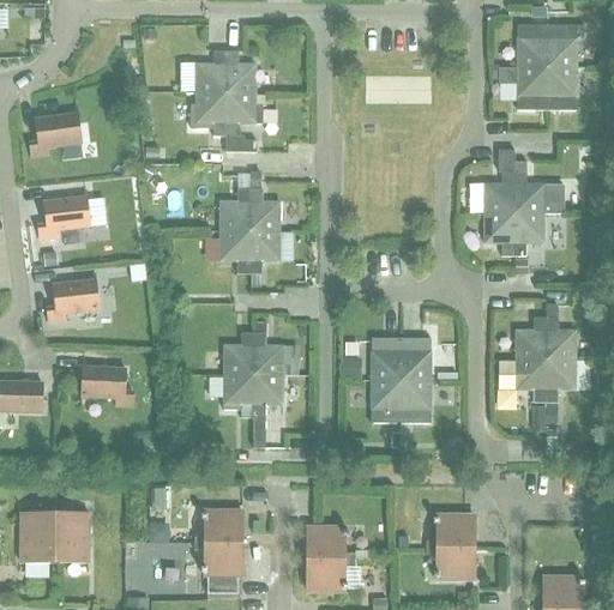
[(546,5),(531,6),(531,16),(547,16),(546,5)]
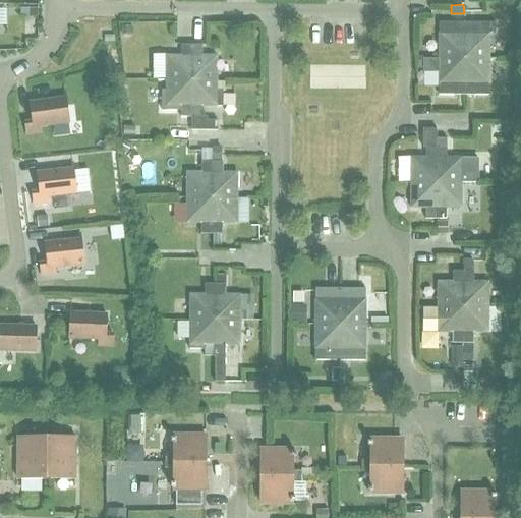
[(19,5),(19,14),(37,15),(37,6),(19,5)]
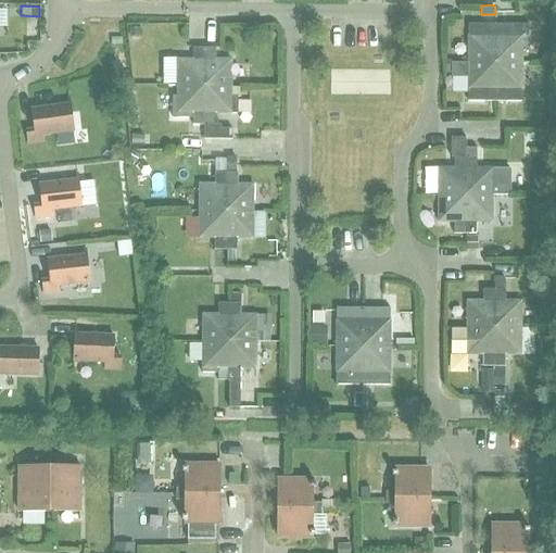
[(468,22),(467,60),(494,60),(494,22),(468,22)]
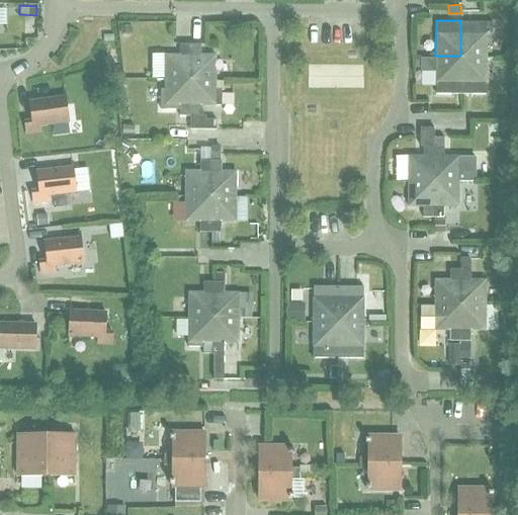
[(486,20),(460,20),(460,56),(486,57),(486,31),(492,32),(492,20),(486,20)]
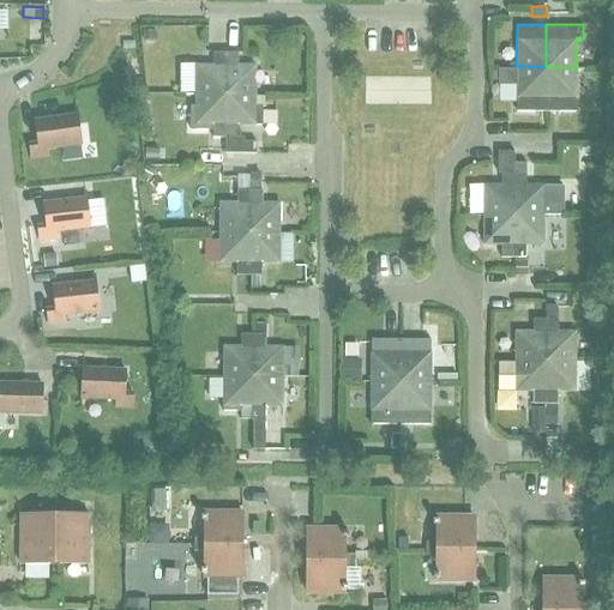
[(155,28),(145,28),(145,37),(155,37),(155,28)]
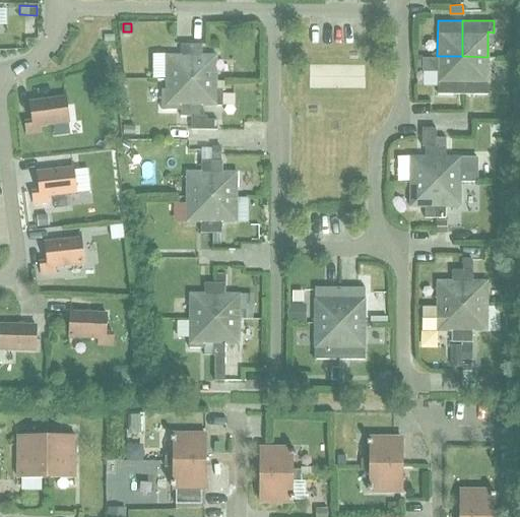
[(251,25),(246,30),(253,38),(258,33),(251,25)]
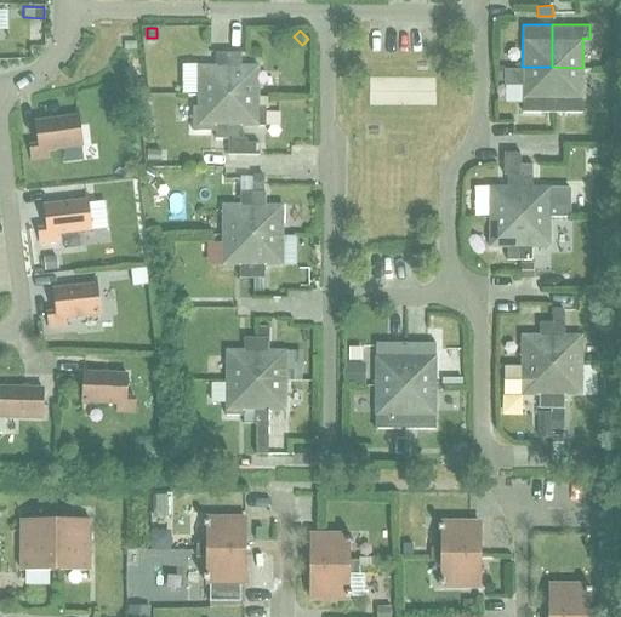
[(198,63),(198,93),(228,93),(228,50),(215,50),(215,63),(198,63)]
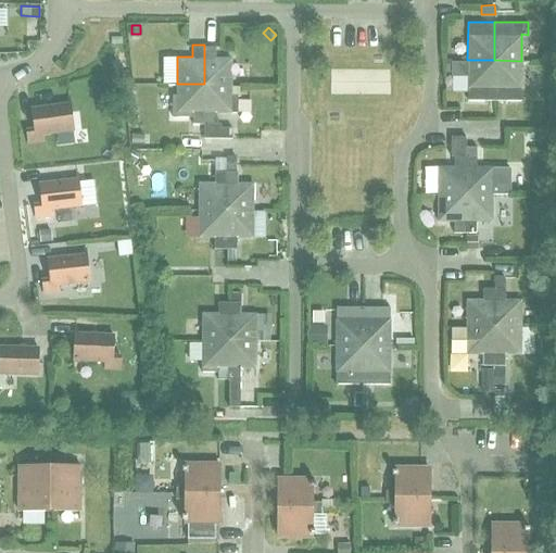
[(204,45),(204,84),(230,84),(230,57),(215,57),(215,46),(204,45)]
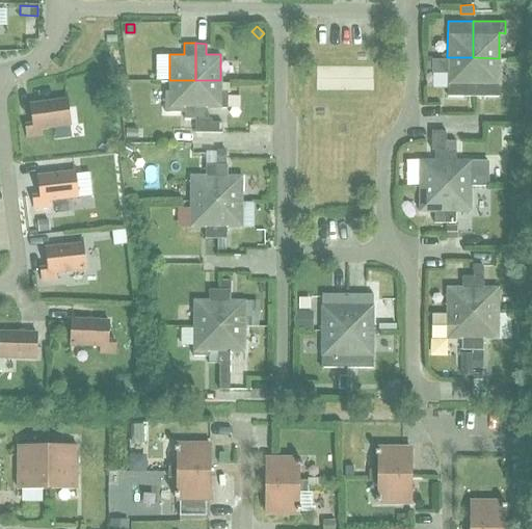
[(473,57),(447,57),(431,57),(431,71),(447,72),(447,95),(473,95),(473,57)]
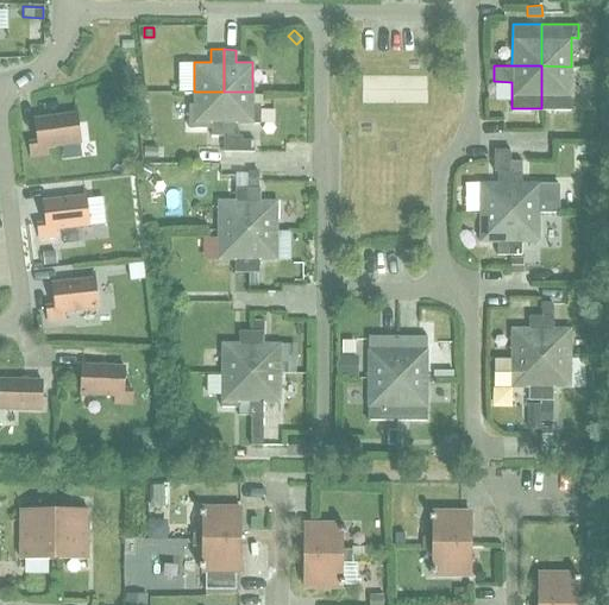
[(541,65),(541,108),(571,108),(571,67),(541,65)]
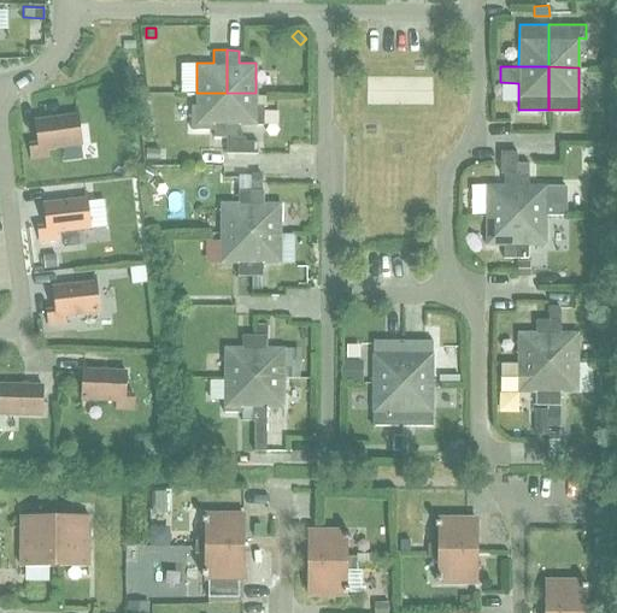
[(227,93),(197,93),(197,123),(213,123),(213,135),(225,135),(227,93)]
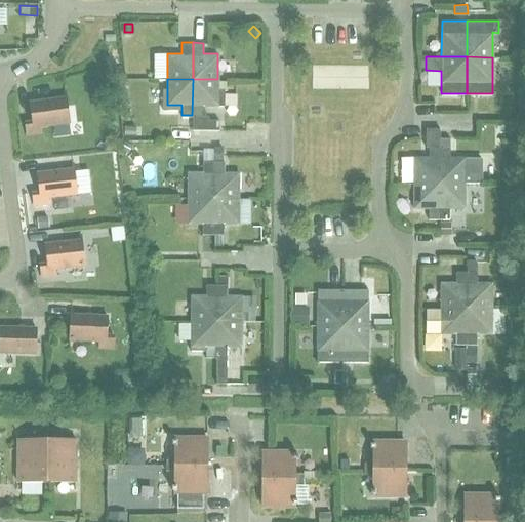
[(217,79),(193,79),(192,115),(192,129),(218,129),(218,119),(209,119),(209,115),(204,115),(204,105),(223,105),(223,89),(217,89),(217,79)]
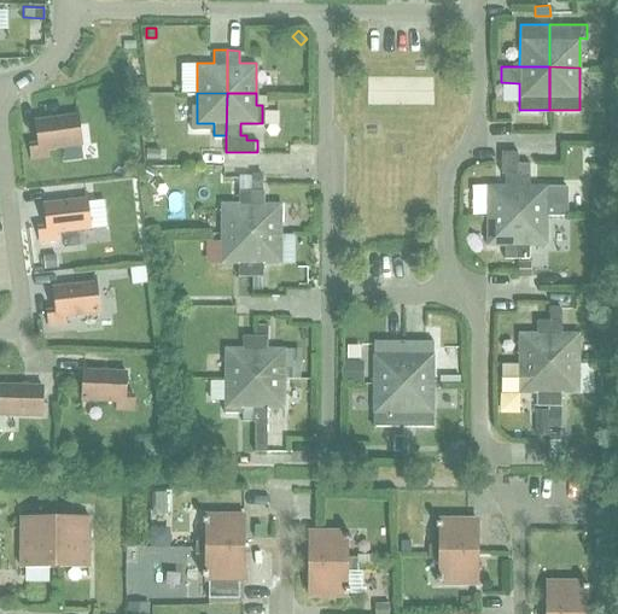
[(47,147),(76,144),(81,142),(77,112),(35,118),(38,141),(29,142),(31,157),(47,155),(47,147)]
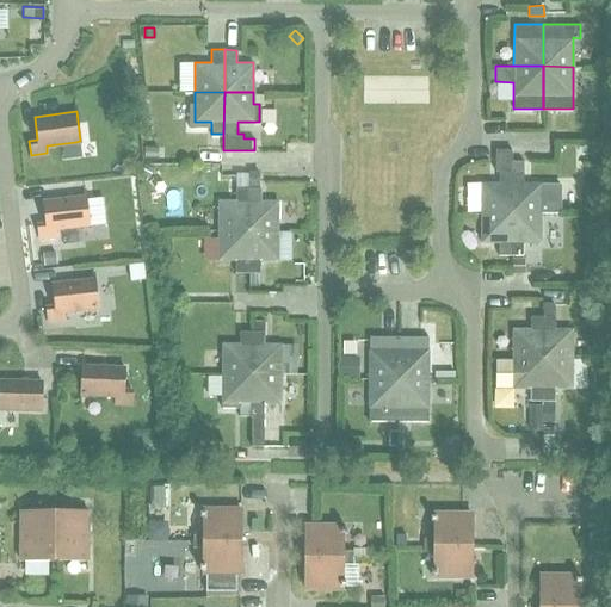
[(156,144),(144,144),(144,156),(156,156),(156,144)]
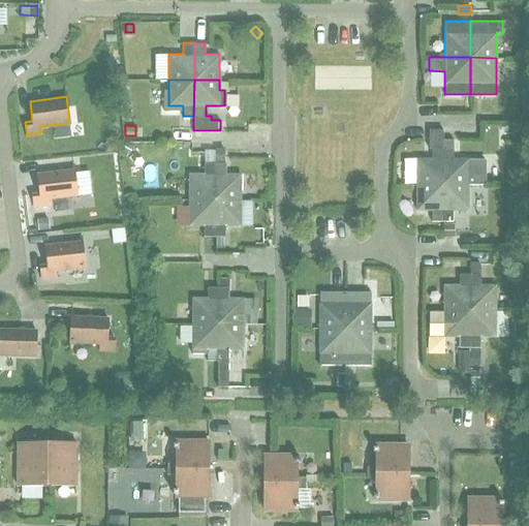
[(442,147),(442,138),(442,128),(429,128),(428,147),(431,147),(431,157),(416,157),(416,183),(442,183),(442,147)]
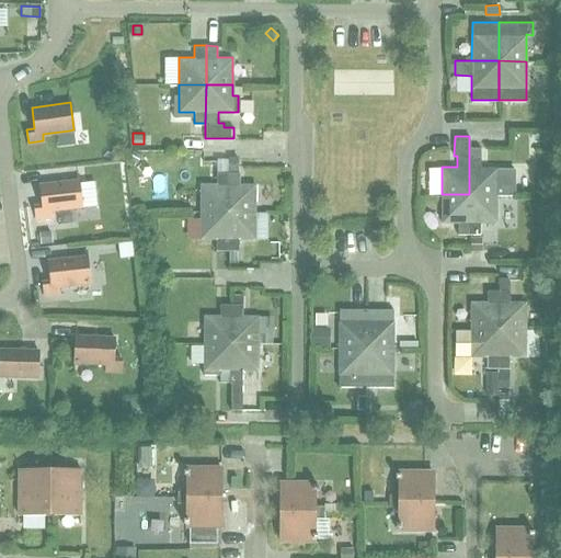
[(514,194),(514,168),(480,167),(480,147),(469,147),(469,156),(469,194),(495,194),(514,194)]
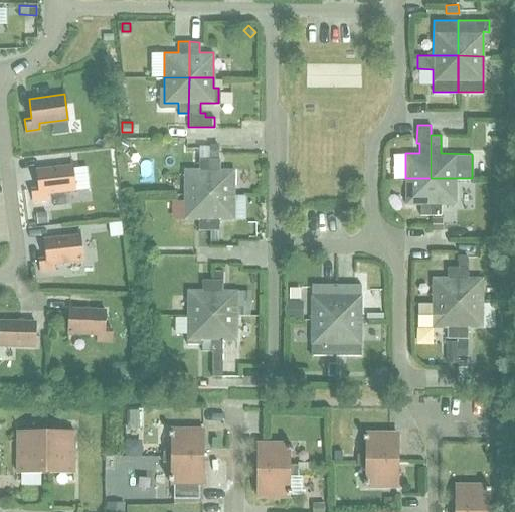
[(122,138),(118,145),(125,149),(130,142),(122,138)]
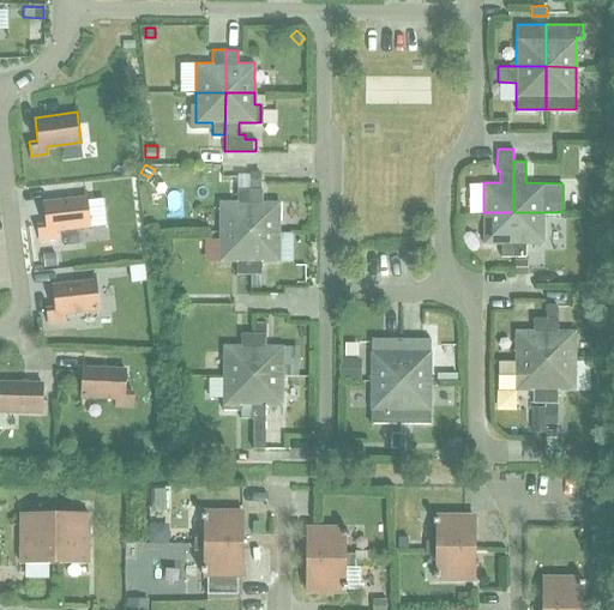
[(260,170),(250,170),(250,186),(260,187),(260,170)]
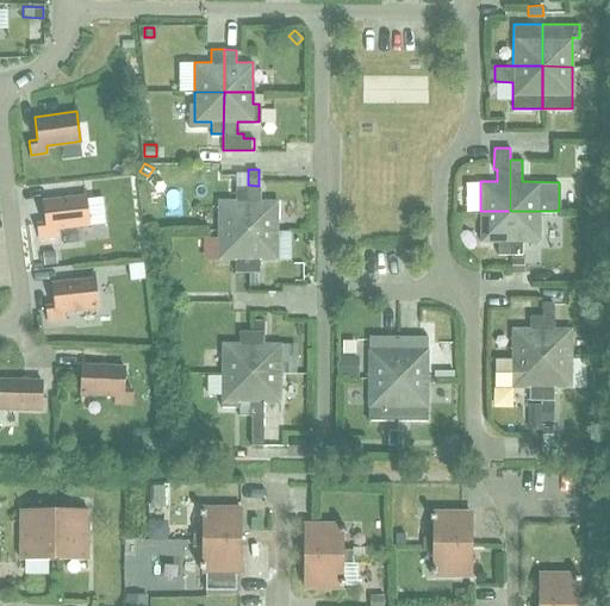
[(247,229),(248,186),(235,186),(235,199),(218,199),(218,229),(247,229)]
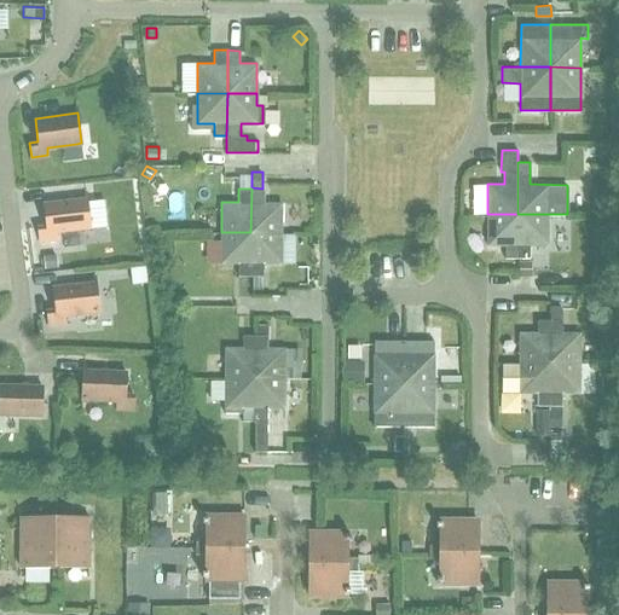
[(264,189),(252,189),(250,232),(281,232),(281,202),(264,202),(264,189)]
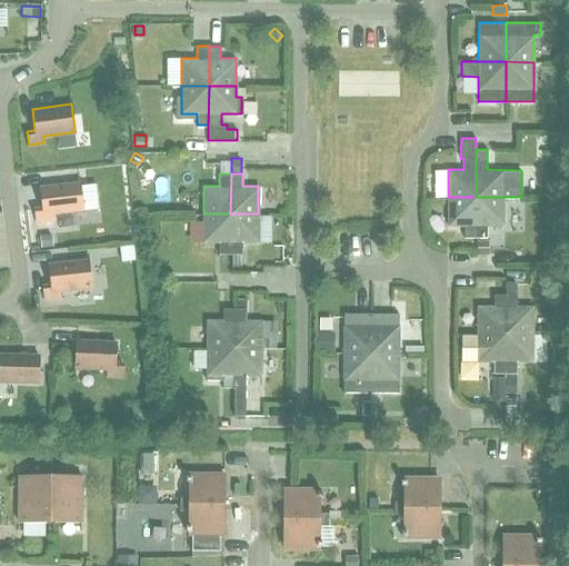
[(51,212),(70,210),(82,209),(79,181),(40,186),(42,206),(35,207),(37,220),(51,219),(51,212)]
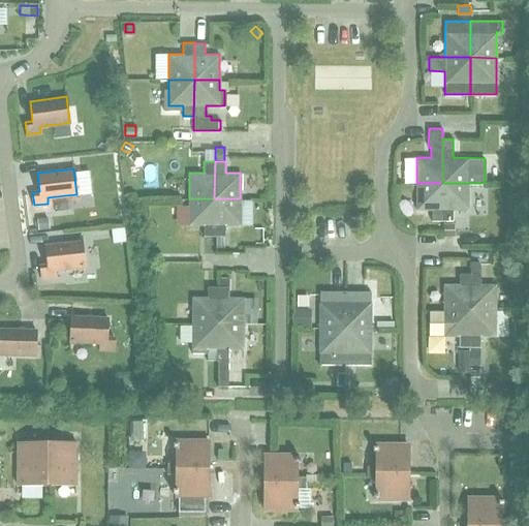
[(442,183),(416,183),(416,209),(431,209),(431,220),(442,220),(442,183)]
